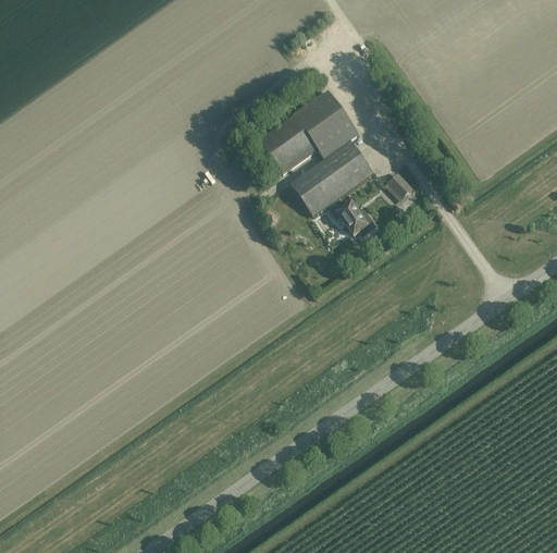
[(304,38),(307,44),(316,38),(313,33),(304,38)]
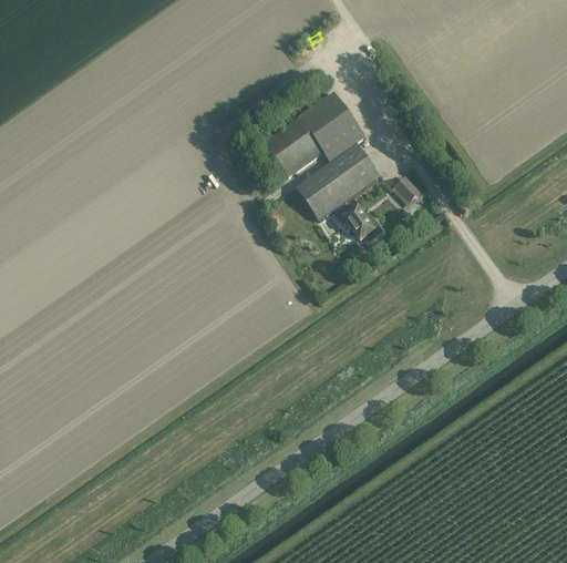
[(319,218),(380,175),(357,142),(366,136),(333,91),(264,141),(289,174),(323,150),(331,161),(296,185),(319,218)]
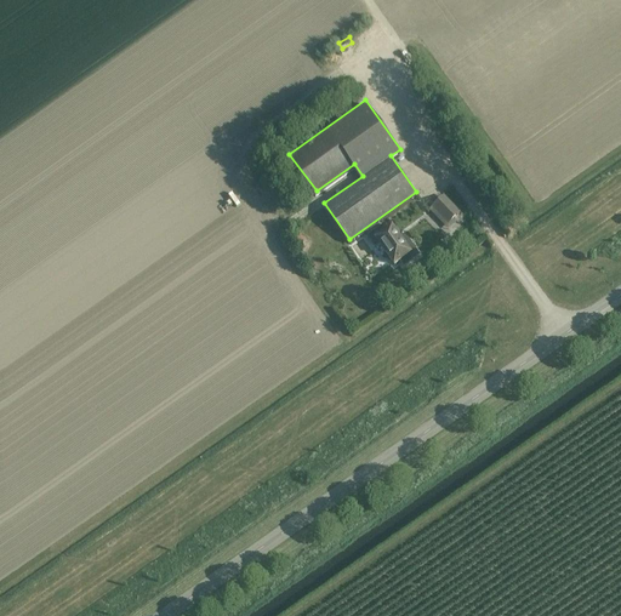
[(405,161),(414,155),(411,150),(402,157),(405,161)]
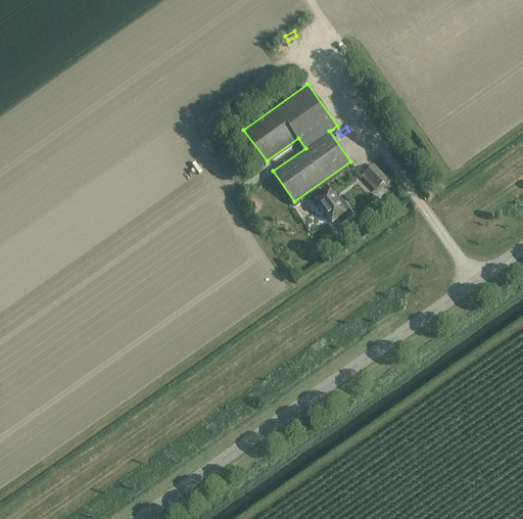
[(352,180),(361,175),(351,162),(344,167),(352,180)]
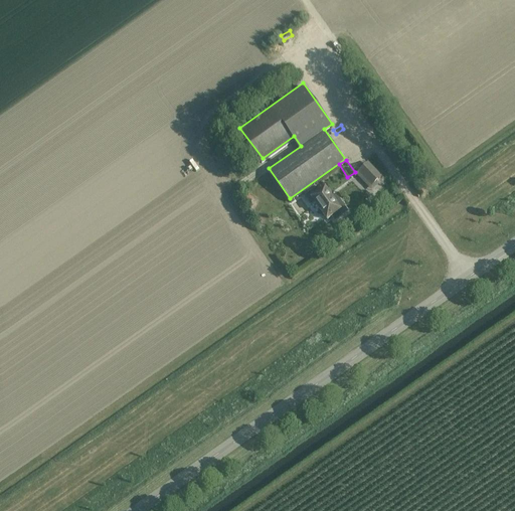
[(356,170),(357,171),(359,169),(372,182),(381,173),(367,160),(356,170)]
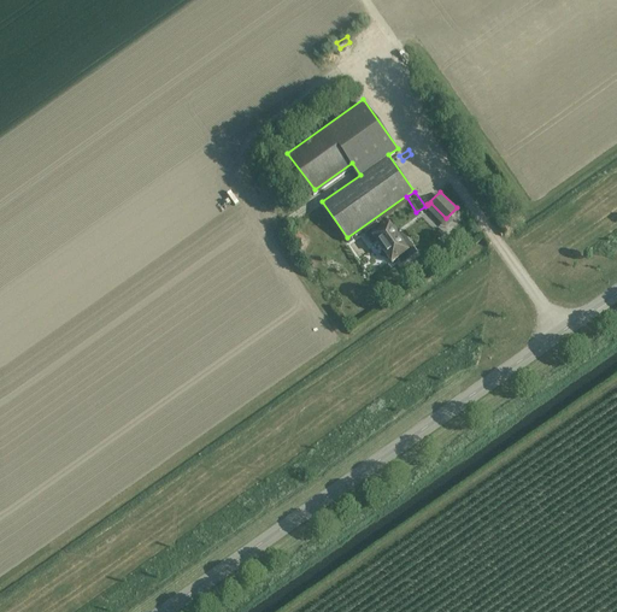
[(377,239),(392,259),(407,248),(389,222),(381,229),(376,223),(364,231),(372,242),(377,239)]
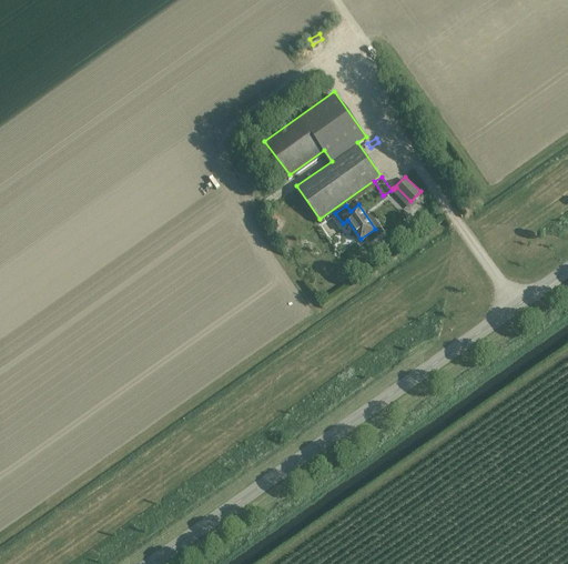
[(265,217),(275,221),(279,212),(270,208),(265,217)]
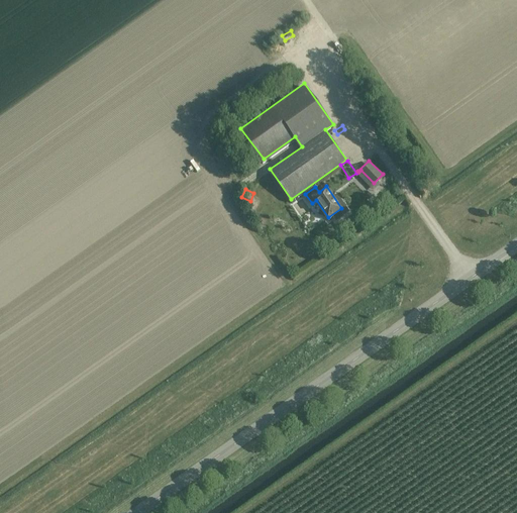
[(300,211),(307,225),(320,219),(313,205),(300,211)]
